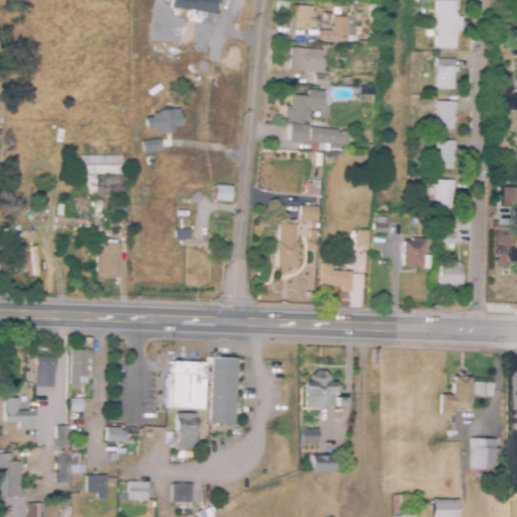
[(217,0),(215,13),(190,9),(190,7),(173,4),(173,0),(217,0)]
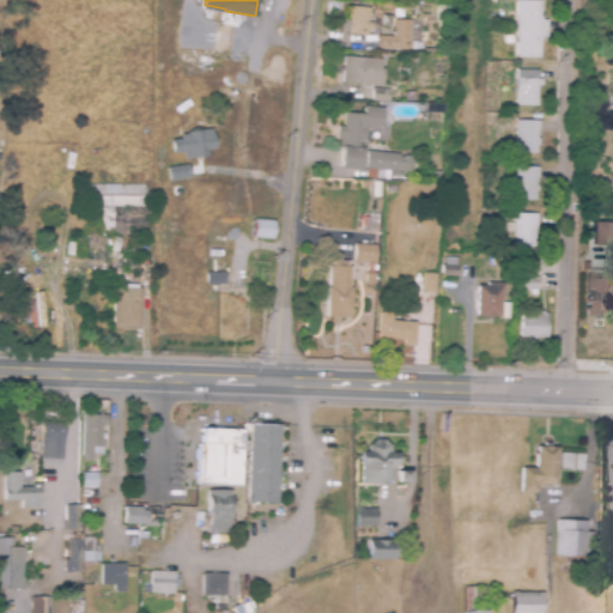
[(540,58),(516,58),(517,1),(541,1),(541,17),(542,17),(542,22),(547,22),(546,38),(541,38),(541,40),(540,40),(540,58)]
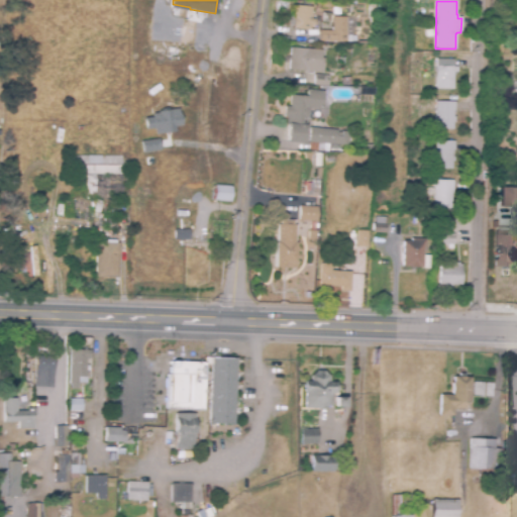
[(311,30),(293,29),(295,5),(312,7),(311,19),(315,20),(314,26),(311,26),(311,30)]
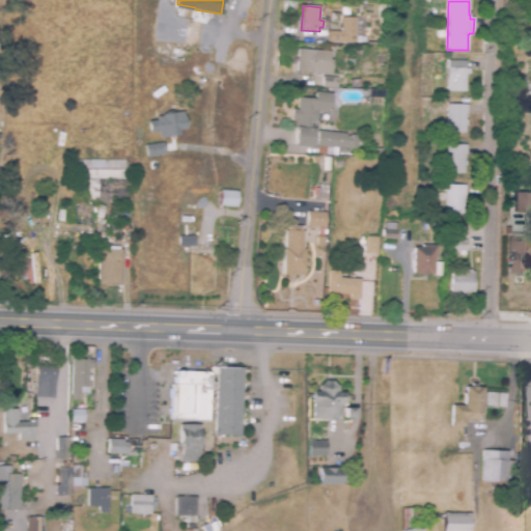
[(360,43),(329,42),(330,31),(338,32),(338,27),(342,27),(342,19),(364,19),(364,28),(361,28),(360,43)]
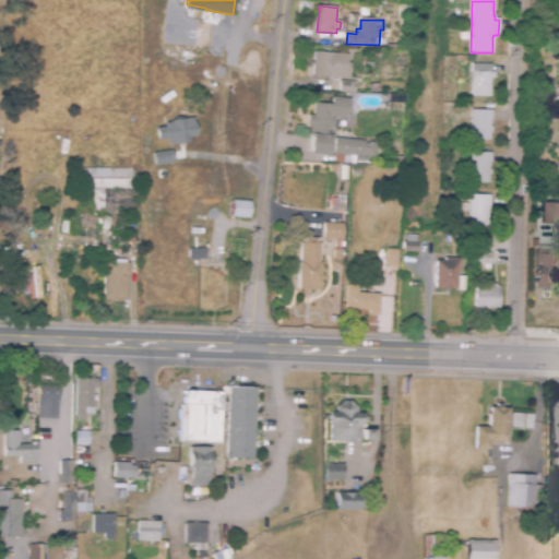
[(349,80),(330,79),(331,78),(313,75),(314,52),(348,55),(347,63),(351,63),(349,80)]
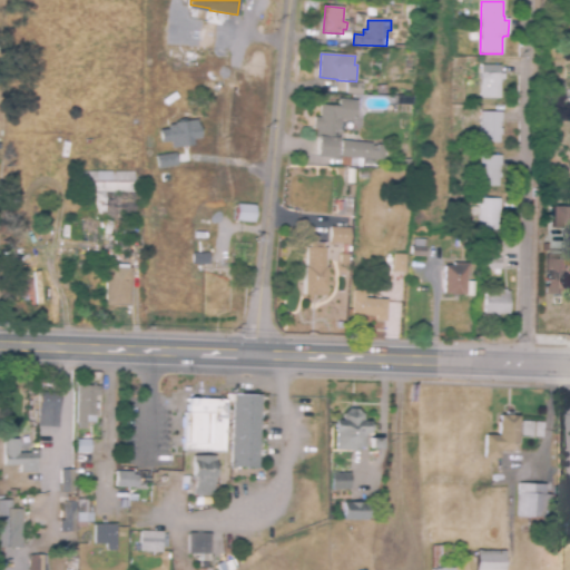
[(500,98),(481,98),(481,86),(482,76),(482,66),(501,66),(501,75),(505,75),(505,80),(501,80),(500,98)]
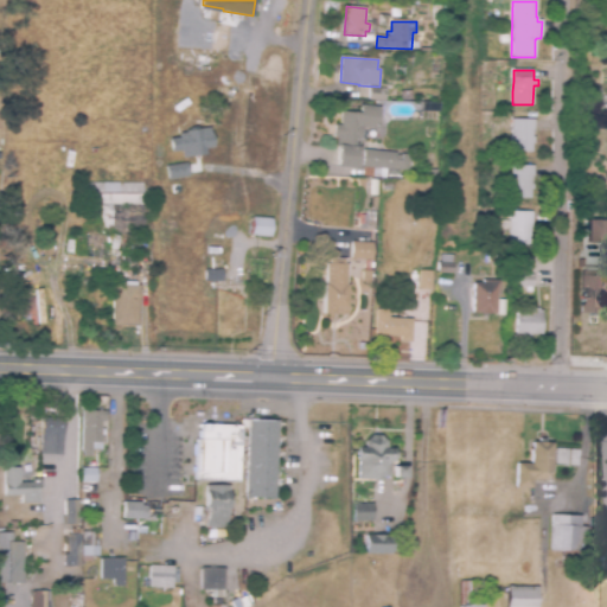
[(384,101),(369,101),(370,88),(385,89),(384,101)]
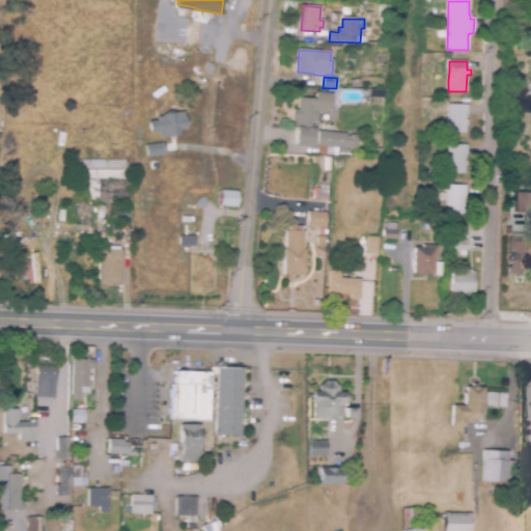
[(312,147),(296,146),(298,129),(294,129),(295,121),(292,121),(294,110),(298,110),(299,98),(315,100),(316,92),(332,94),(330,113),(317,112),(316,122),(315,122),(312,147)]
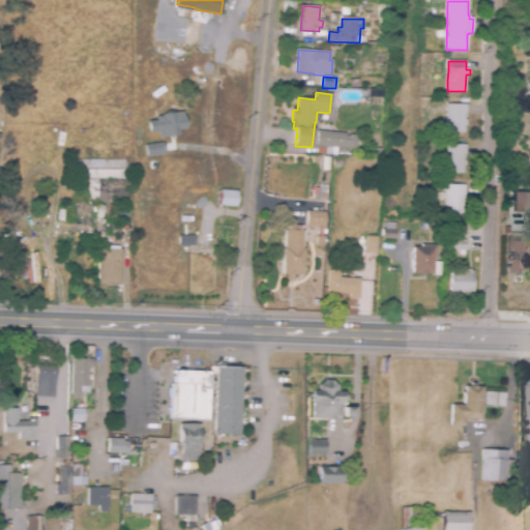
[(445,102),(466,104),(466,111),(463,111),(463,131),(445,131),(445,102)]
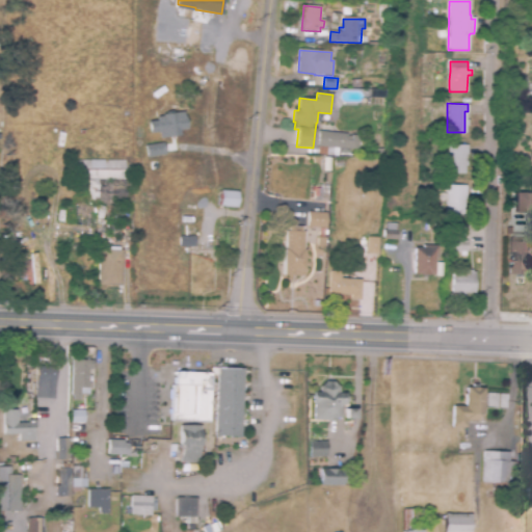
[(182,130),(182,134),(162,137),(161,133),(161,131),(152,132),(151,121),(160,120),(159,116),(165,115),(165,113),(186,110),(187,112),(187,115),(189,127),(189,129),(182,130)]
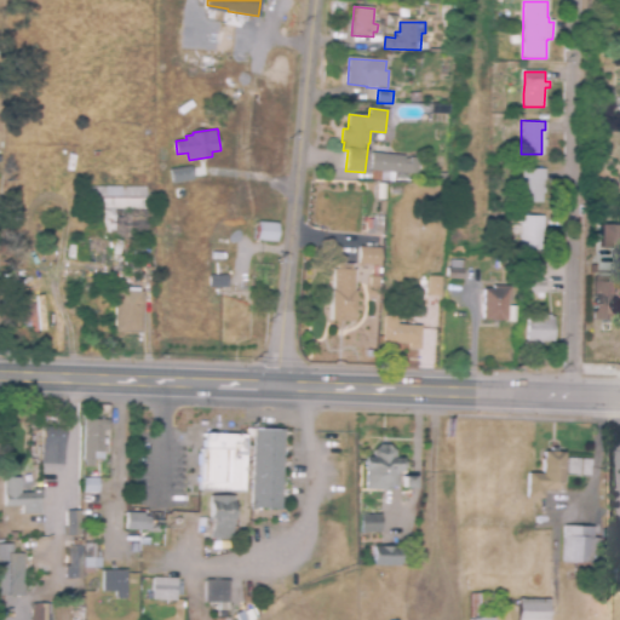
[(389,182),(371,179),(373,154),(419,159),(417,174),(390,172),(389,182)]
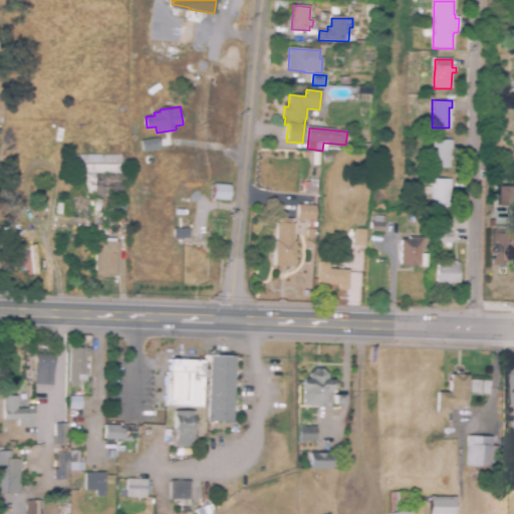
[(141,140),(157,137),(158,148),(143,150),(141,140)]
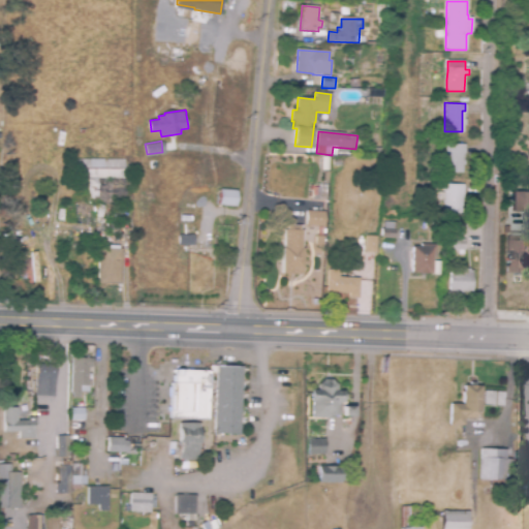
[(467,214),(444,213),(445,145),(465,146),(465,174),(468,174),(467,214)]
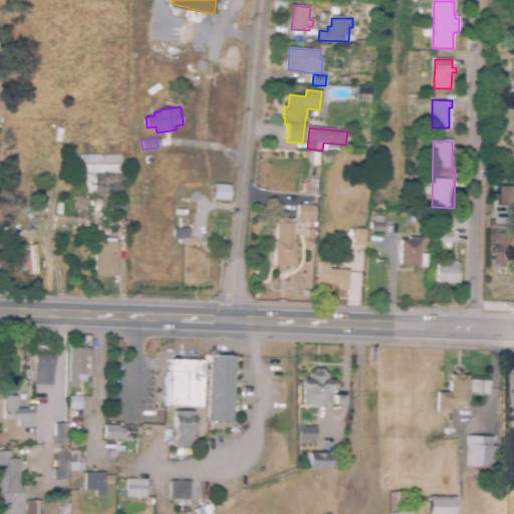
[(120,194),(85,194),(85,174),(72,174),(72,156),(120,156),(120,194)]
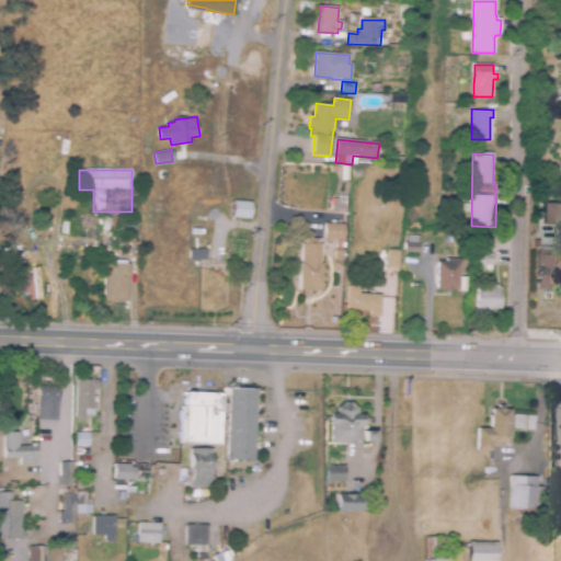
[(250,219),(231,217),(233,202),(251,203),(250,219)]
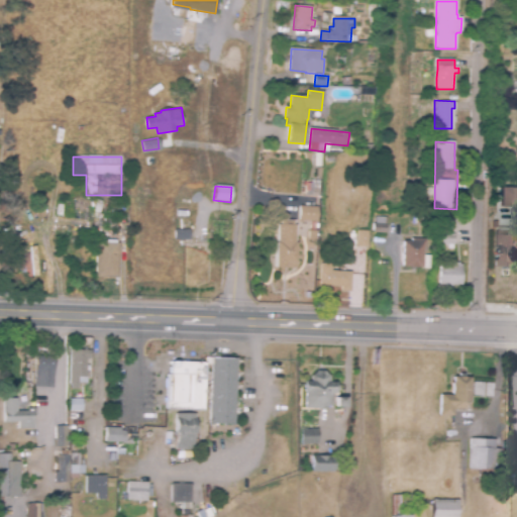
[(516,208),(501,208),(501,190),(516,190),(516,208)]
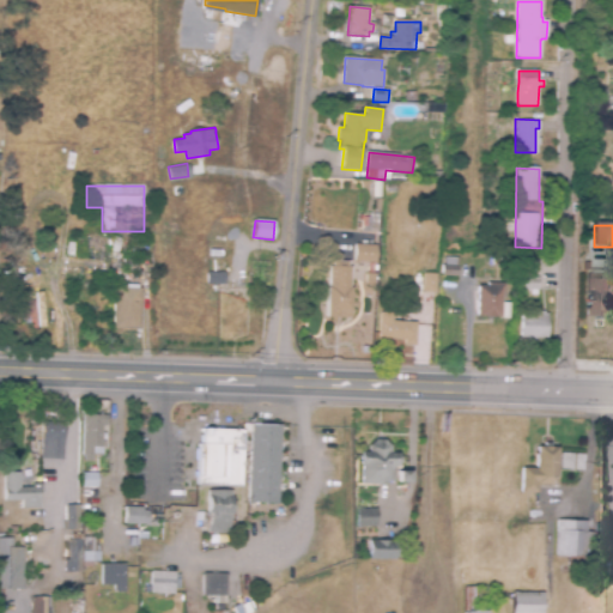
[(356,244),(375,246),(374,262),(354,261),(356,244)]
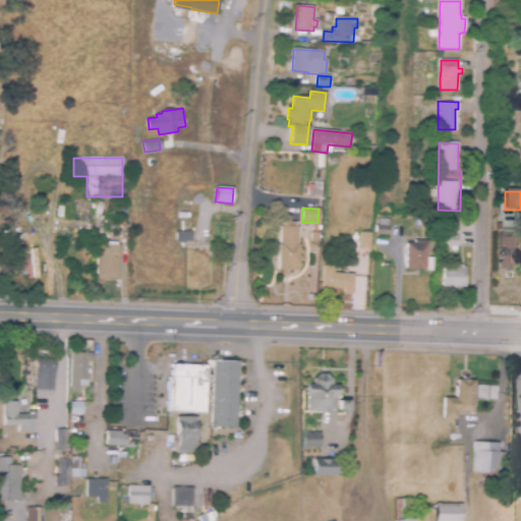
[(388,235),(377,234),(377,225),(379,225),(379,219),(388,220),(390,220),(388,235)]
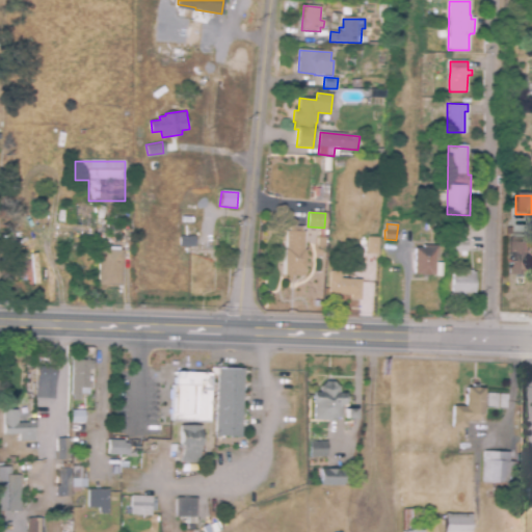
[(302,276),(293,275),(284,275),(286,232),(288,232),(288,228),(299,228),(299,233),(303,233),(302,250),(304,250),(302,276)]
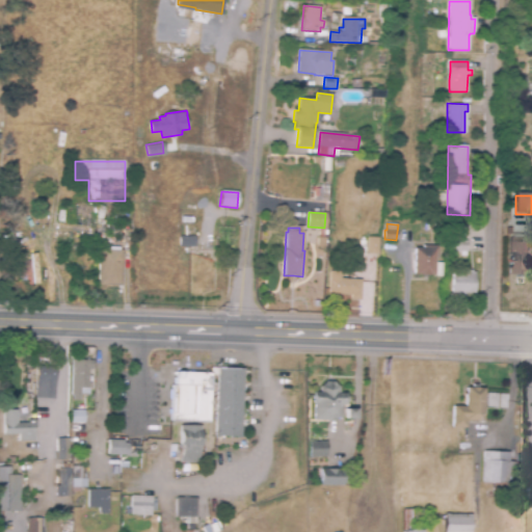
[(195,247),(180,246),(180,236),(186,237),(186,230),(191,230),(191,236),(195,236),(195,247)]
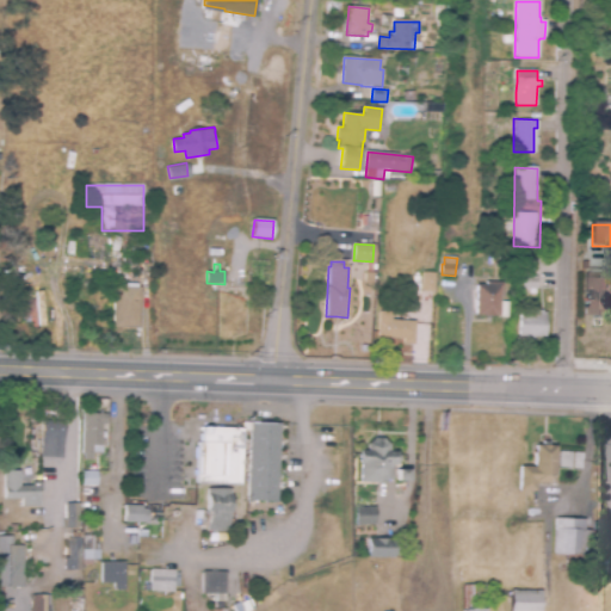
[(610,279),(610,316),(585,315),(585,278),(586,278),(586,271),(603,271),(603,278),(610,279)]
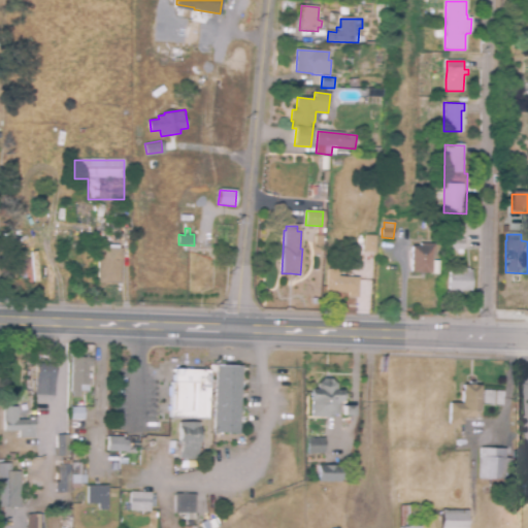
[(374,253),(364,252),(364,236),(375,236),(374,253)]
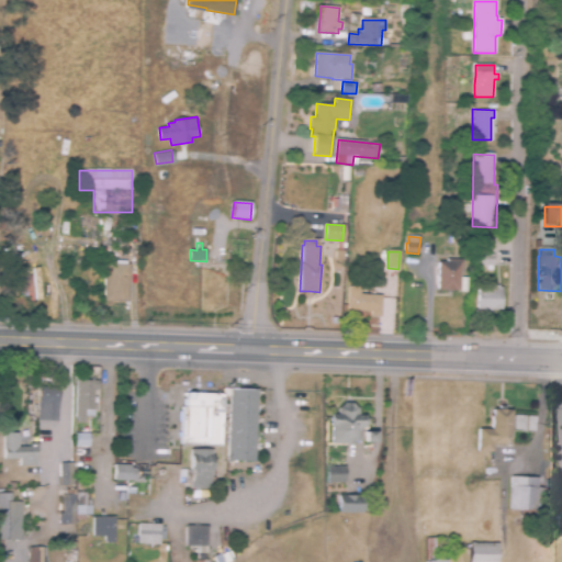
[(493,266),(480,266),(480,254),(494,255),(493,266)]
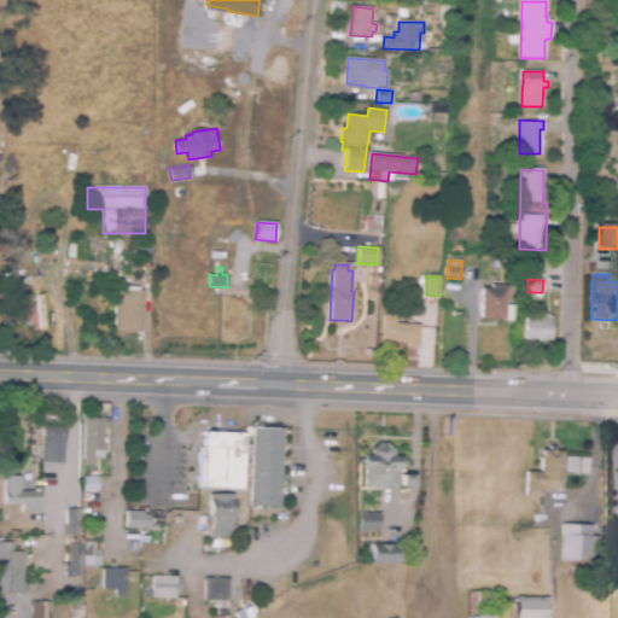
[(505,320),(482,319),(482,289),(491,289),(491,286),(508,286),(508,301),(505,299),(505,320)]
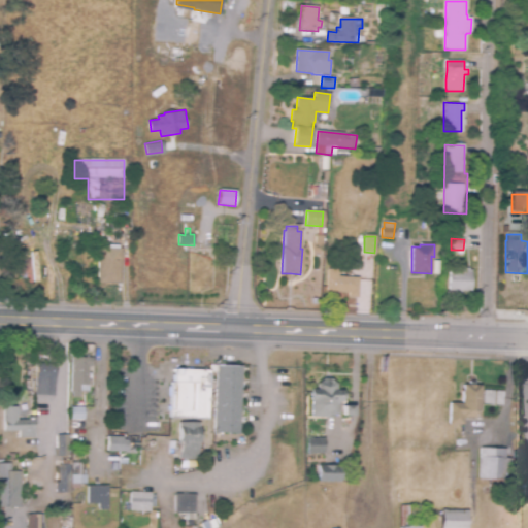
[(120,284),(97,283),(99,249),(121,250),(120,284)]
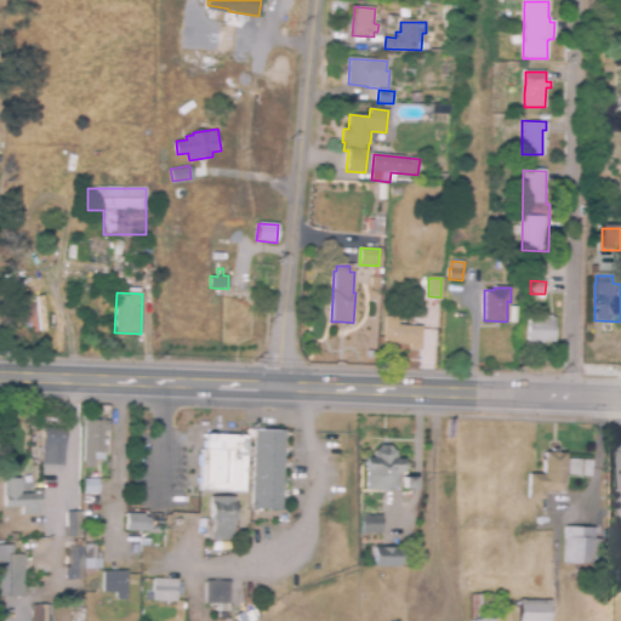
[(554,345),(529,345),(529,320),(543,320),(543,317),(552,317),(552,318),(554,318),(554,345)]
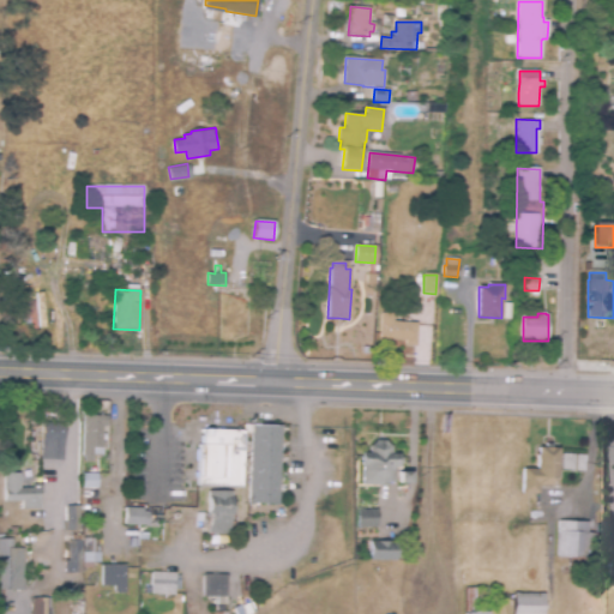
[(415,347),(405,345),(405,341),(392,339),(391,345),(379,345),(381,314),(392,314),(392,321),(416,324),(415,347)]
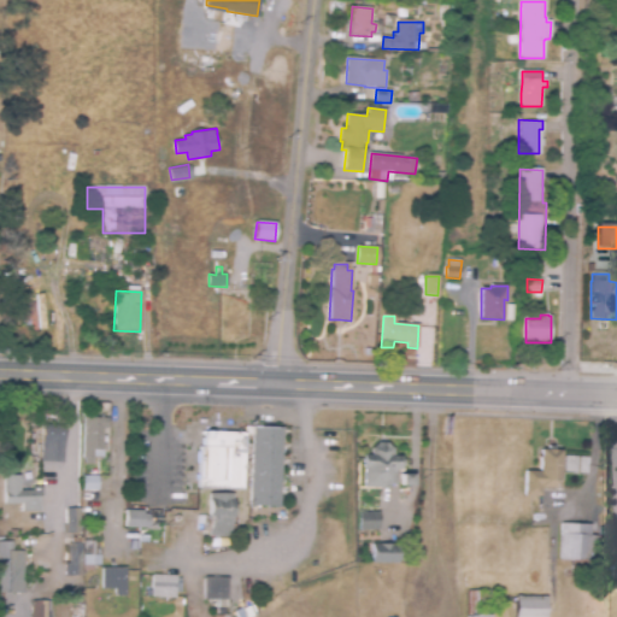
[(93,465),(84,465),(84,459),(83,458),(83,418),(107,418),(107,428),(104,428),(103,458),(93,458),(93,465)]
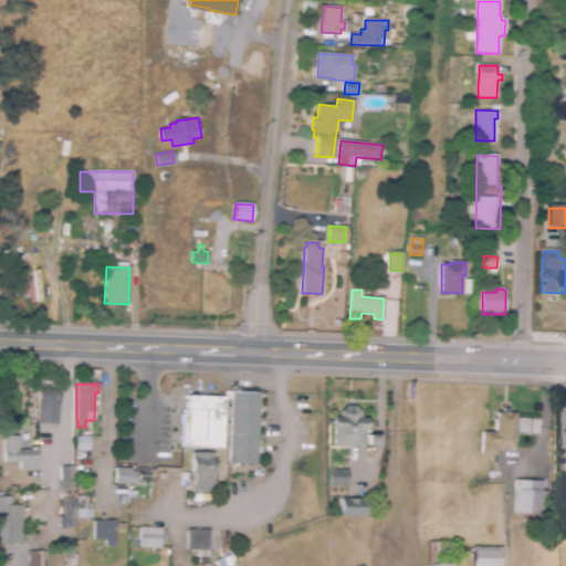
[(255,463),(230,462),(232,392),(259,394),(255,463)]
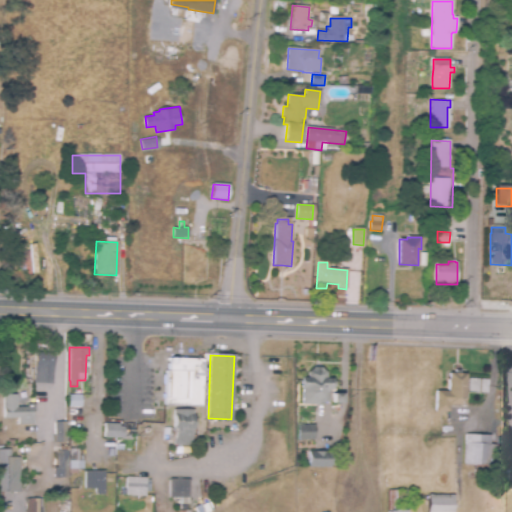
[(43,381),(36,380),(36,376),(35,376),(36,356),(54,357),(53,376),(44,376),(43,381)]
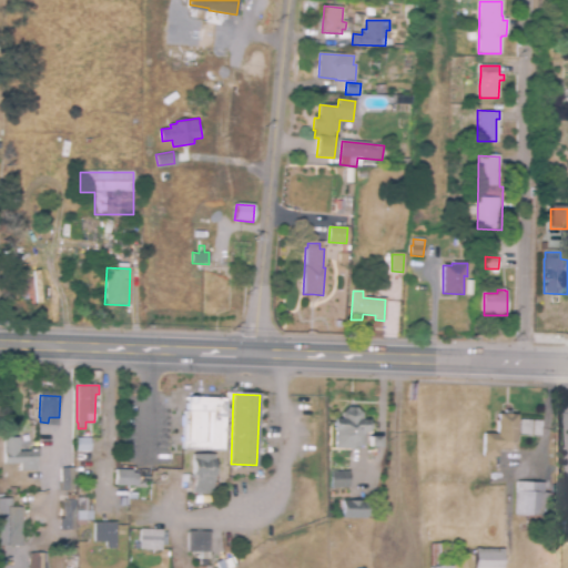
[(223,450),(183,449),(184,412),(189,412),(189,398),(225,399),(223,450)]
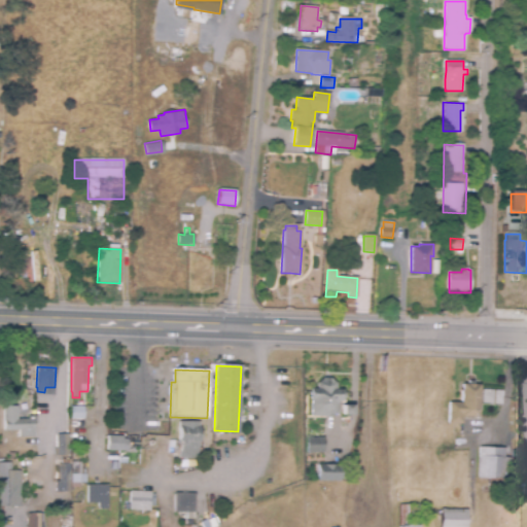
[(326,417),(311,417),(312,400),(309,400),(310,389),(316,389),(317,384),(321,379),(329,379),(335,384),(335,390),(342,390),(341,401),(338,401),(338,415),(327,415),(326,417)]
